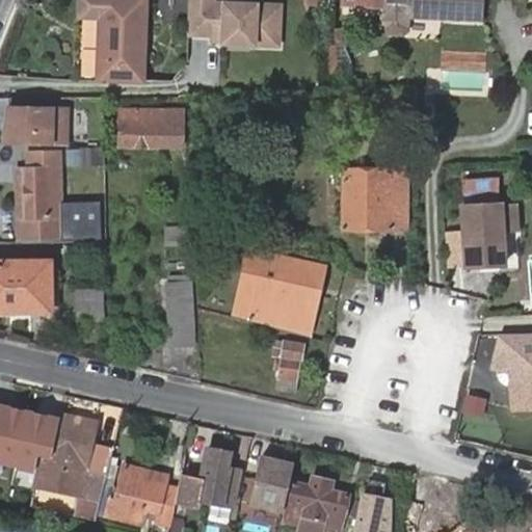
[(99,0),(98,0),(76,0),(76,16),(97,17),(95,80),(140,81),(142,0),(108,0),(99,0)]
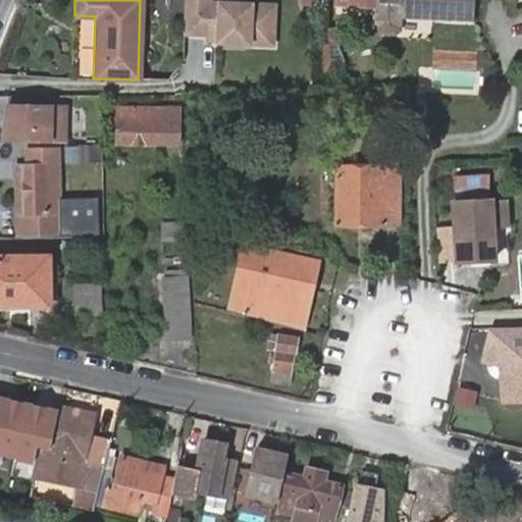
[(211,0),(185,0),(184,38),(216,38),(215,49),(277,51),(279,3),(211,1),(211,0)]
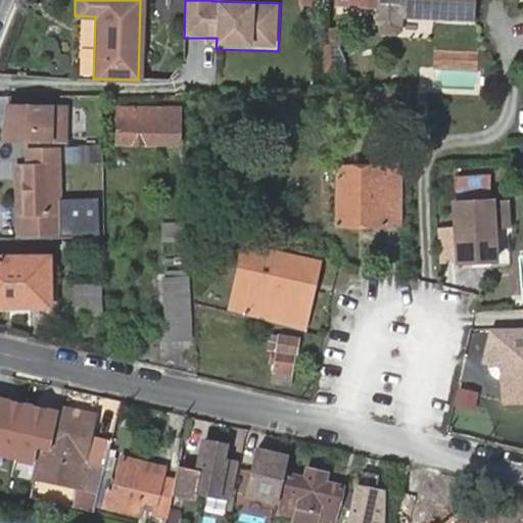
[(431,8),(432,15),(470,17),(470,0),(335,0),(336,3),(378,4),(378,12),(393,13),(393,7),(431,8)]
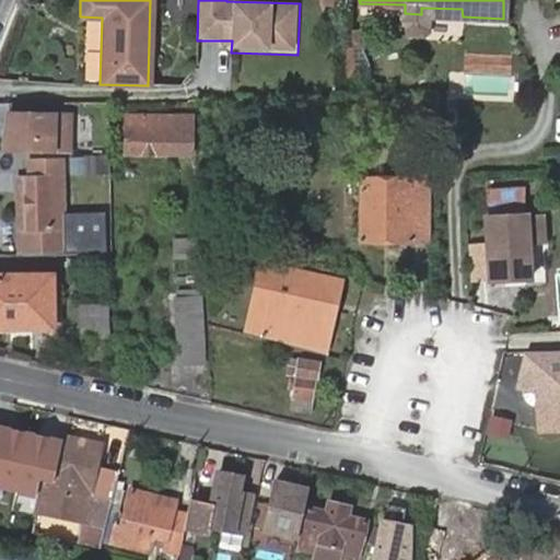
[(421,14),(454,16),(463,16),(462,9),(421,8),(421,14)]
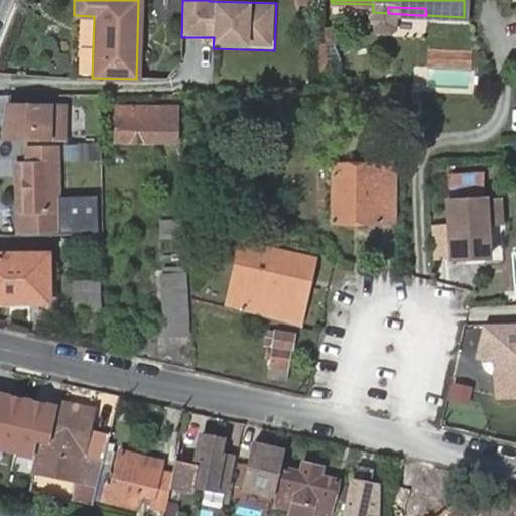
[(1,106),(0,117),(0,142),(59,142),(58,105),(1,106)]
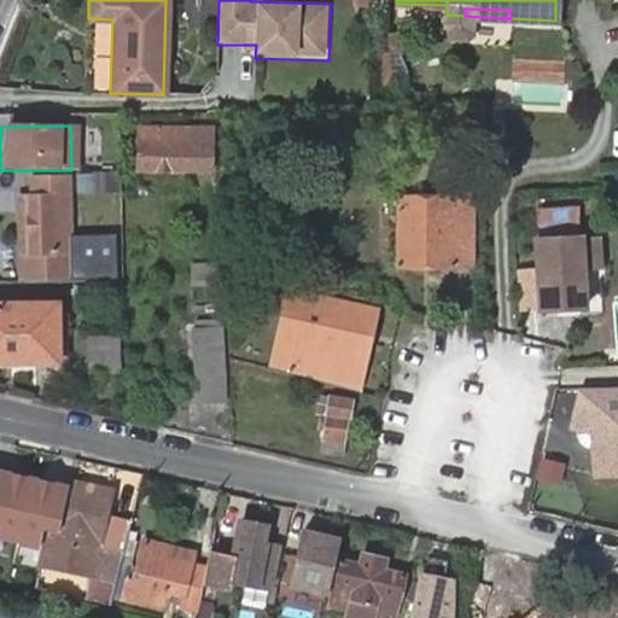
[(136,128),(138,170),(185,169),(184,128),(136,128)]
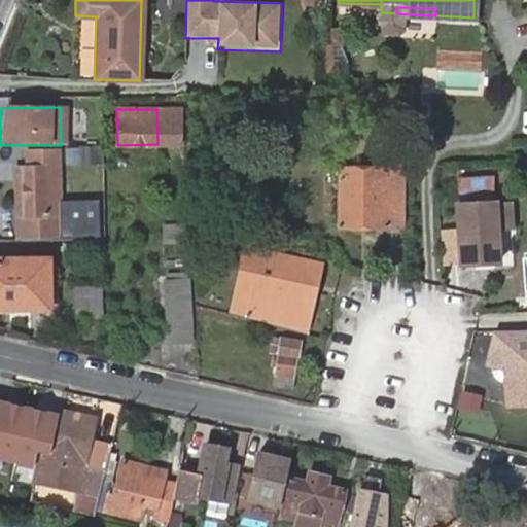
[(13,167),(14,239),(100,238),(99,201),(66,201),(65,182),(56,182),(56,151),(23,151),(24,167),(13,167)]
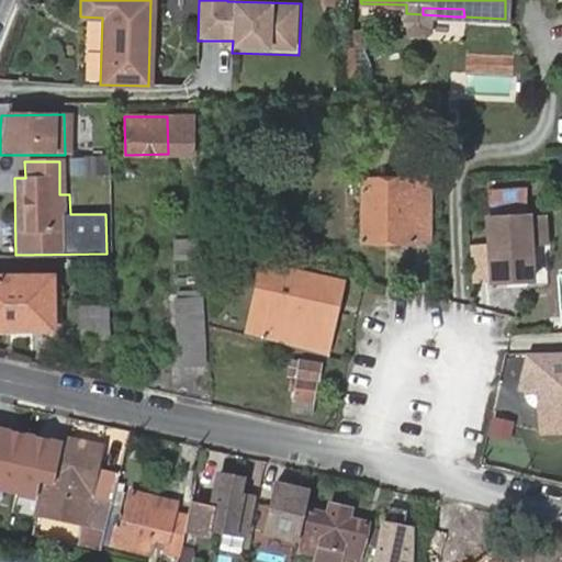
[(360,177),(360,239),(427,240),(429,169),(422,168),(422,178),(360,177)]
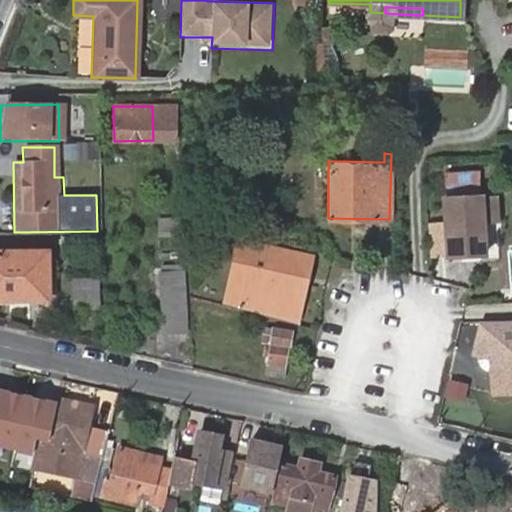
[(478,169),(449,171),(450,194),(444,194),(447,251),(485,249),(484,215),(496,215),(495,191),(479,192),(478,169)]
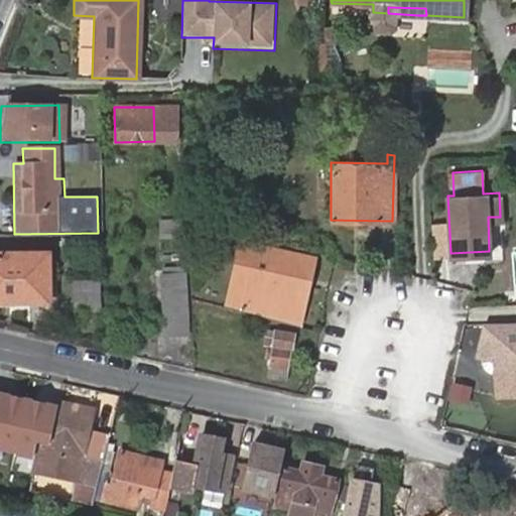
[(240,310),(301,327),(314,259),(241,244),(236,262),(250,266),(240,310)]
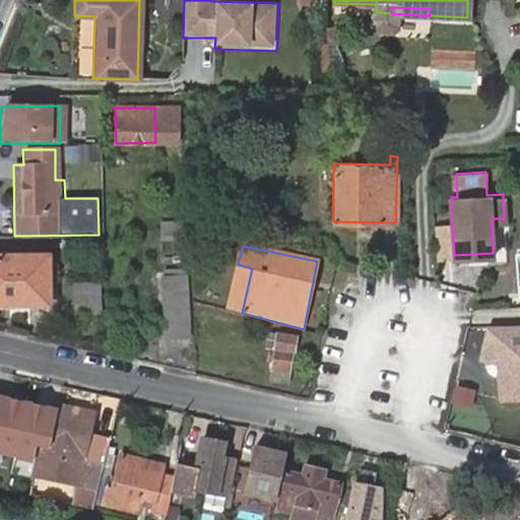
[(45,258),(0,259),(0,305),(11,305),(47,303),(45,260),(45,258)]
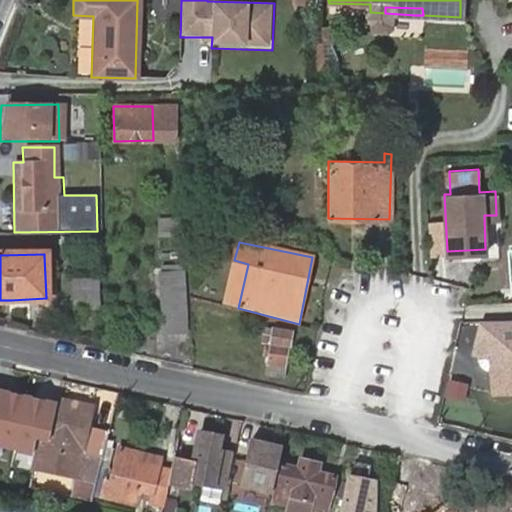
[(53,255),(44,256),(46,298),(55,298),(53,255)]
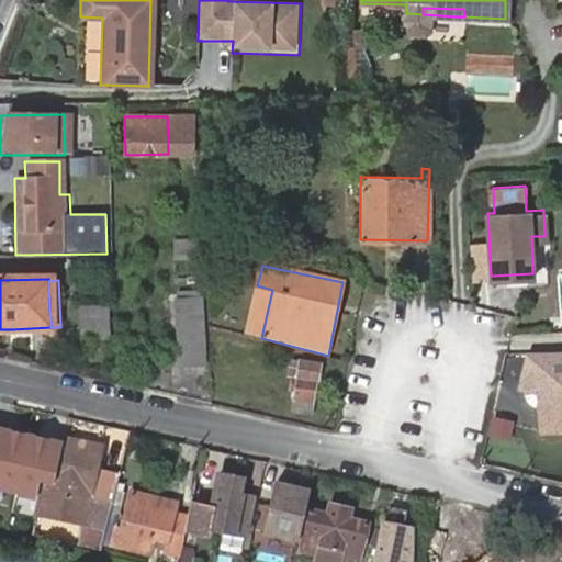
[(246,334),(261,338),(272,290),(257,285),(246,334)]
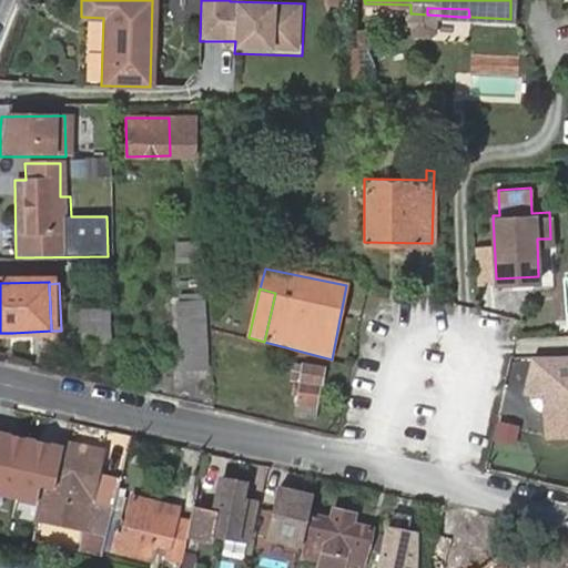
[(179,304),(182,369),(203,368),(200,303),(179,304)]
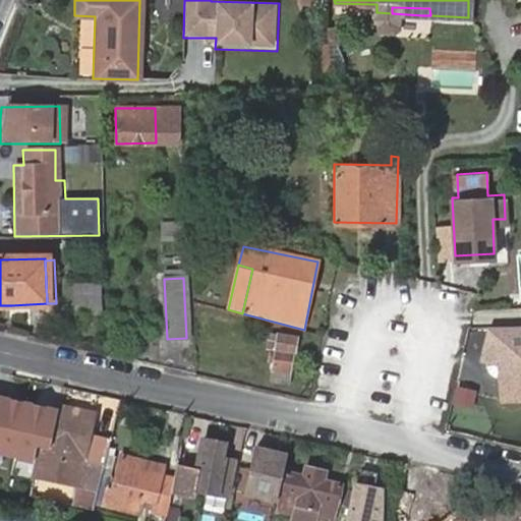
[(73,283),(74,313),(100,312),(99,282),(73,283)]
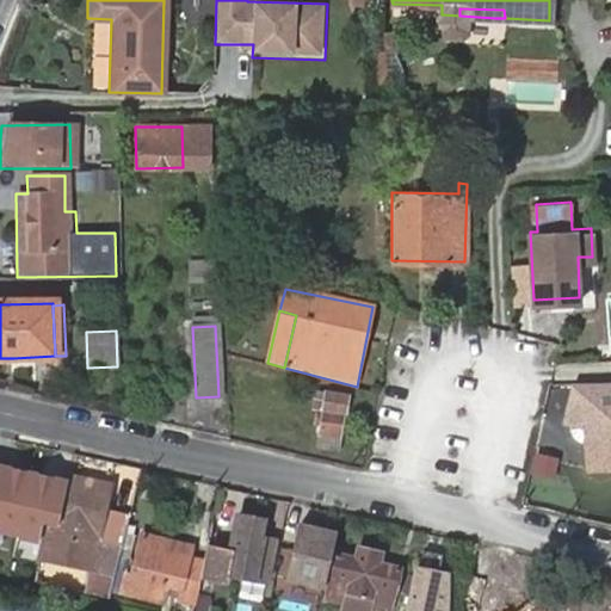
[(610,464),(610,380),(574,382),(566,420),(574,421),(587,425),(587,434),(588,467),(610,464)]
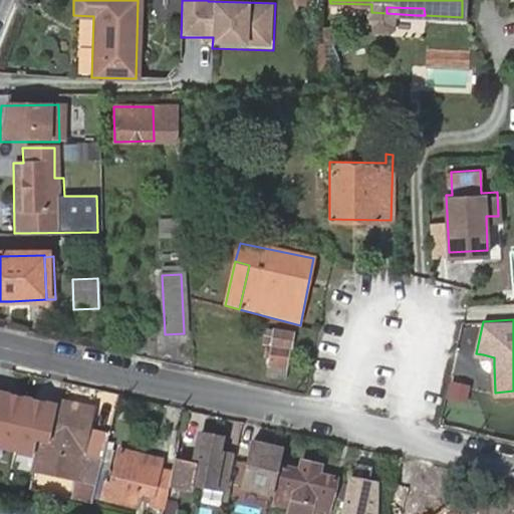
[(274,339),(269,360),(287,365),(295,331),(277,327),(276,332),(270,331),(268,337),(274,339)]
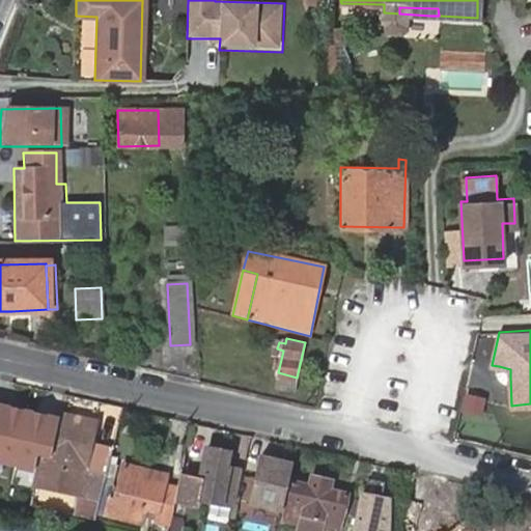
[(510,378),(510,369),(499,366),(499,370),(500,373),(503,376),(506,378),(510,378)]
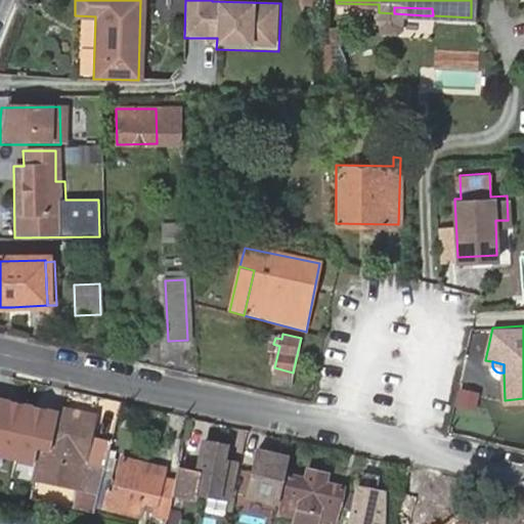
[(293,373),(274,367),(271,378),(291,383),(293,373)]
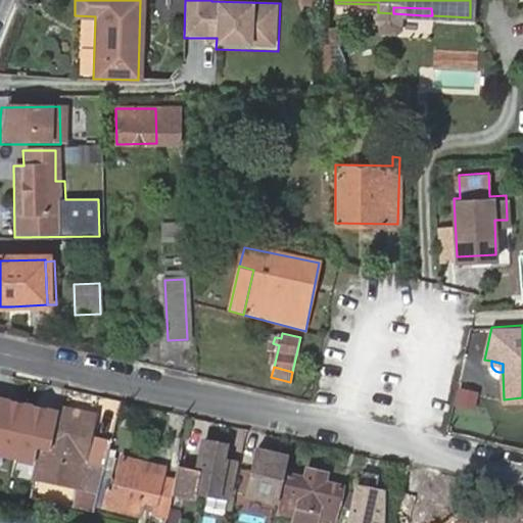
[(0,429),(0,435),(38,444),(40,445),(50,447),(59,408),(61,395),(11,383),(0,429)]
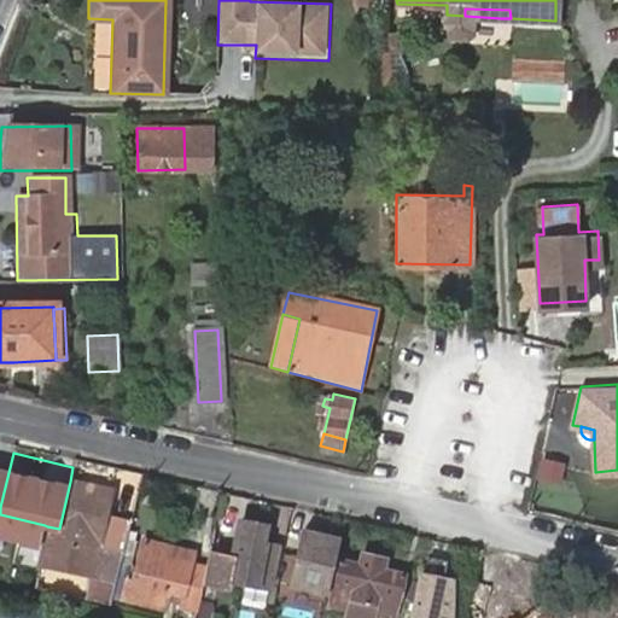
[(111,491),(70,482),(59,529),(47,526),(44,542),(54,544),(51,564),(92,573),(111,491)]
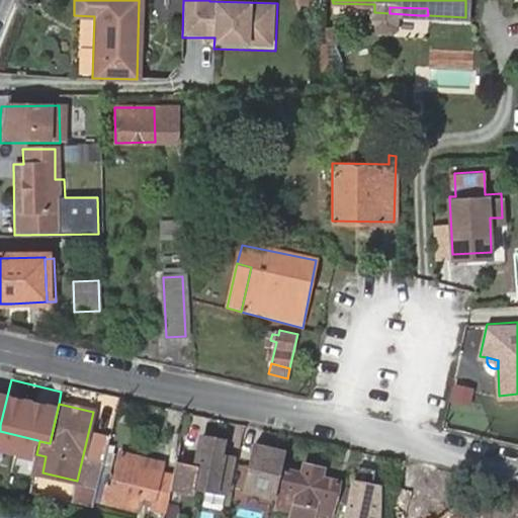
[(194,496),(195,491),(230,497),(237,458),(226,456),(228,440),(199,435),(194,465),(177,462),(171,492),(194,496)]
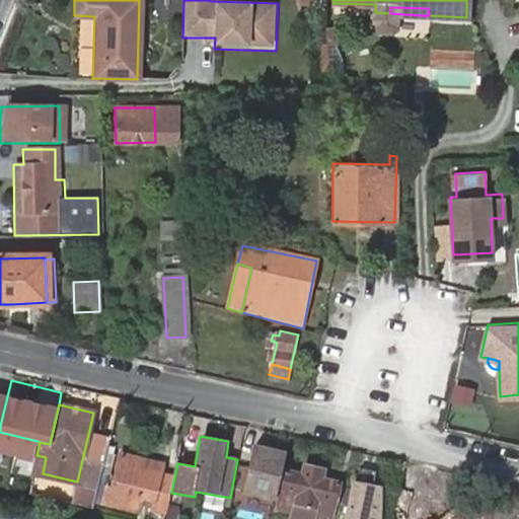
[(287,450),(255,443),(245,490),(277,497),(287,450)]
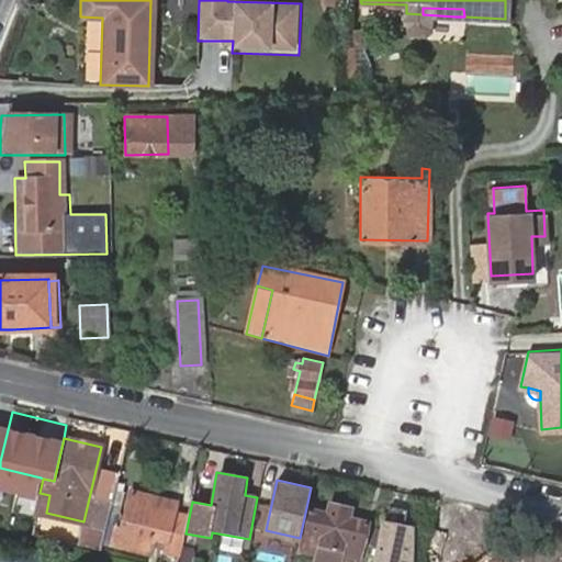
[(0,487),(0,515),(9,517),(14,492),(0,487)]
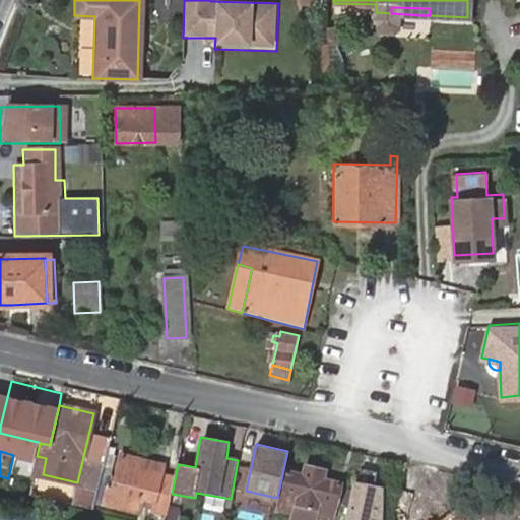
[(137,468),(140,455),(122,451),(113,486),(109,484),(105,499),(134,505),(137,492),(153,496),(151,505),(164,508),(172,476),(160,473),(137,468)]
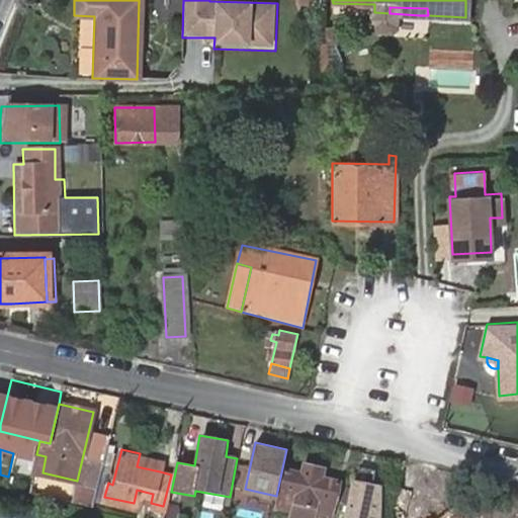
[(163,459),(140,453),(137,466),(160,471),(163,459)]
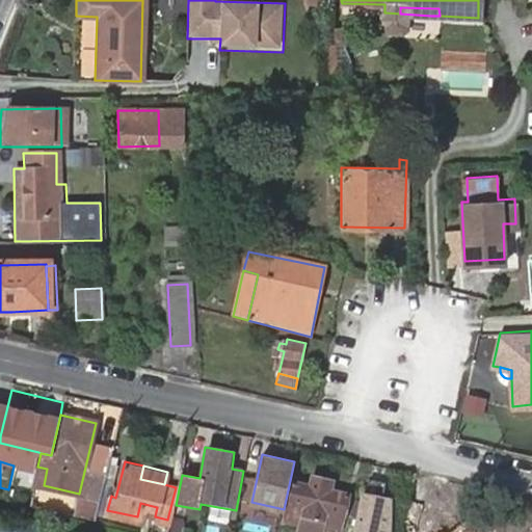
[(34,483),(44,485),(47,469),(37,467),(34,483)]
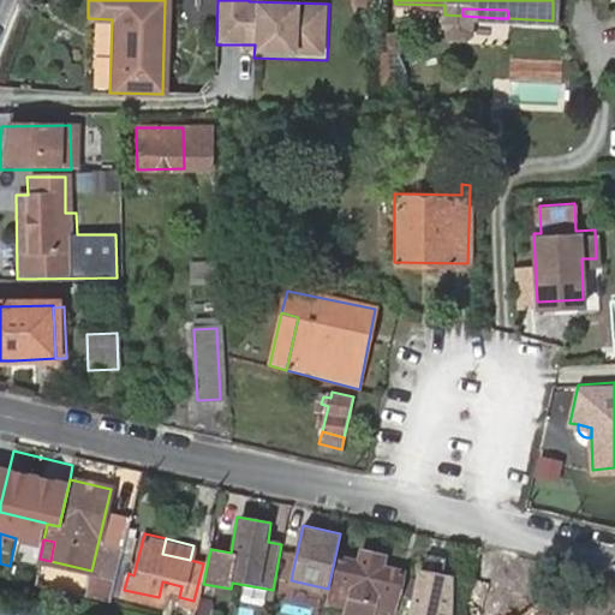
[(384,566),(388,555),(360,549),(358,560),(340,555),(327,605),(342,610),(340,614),(374,614),(375,613),(384,614),(392,614),(404,571),(384,566)]
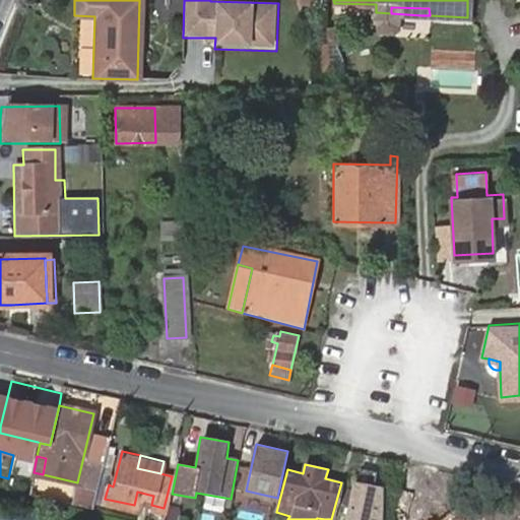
[(353,481),(345,519),(382,519),(384,488),(375,485),(378,472),(363,469),(360,482),(353,481)]
